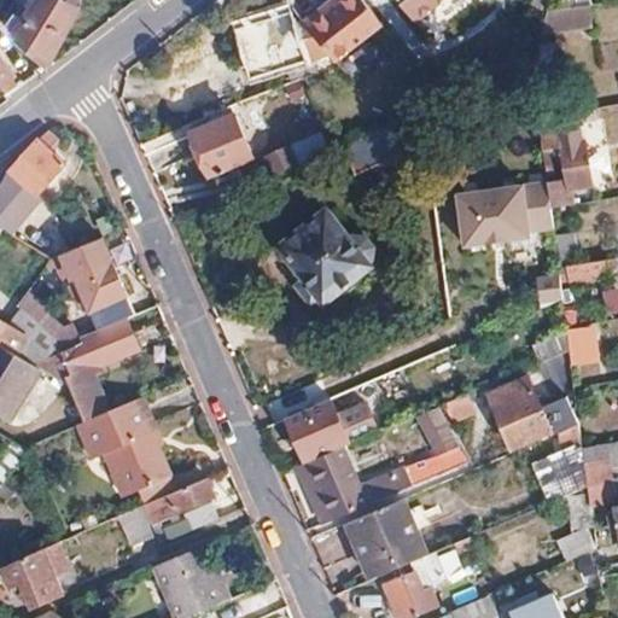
[(50,66),(80,9),(76,6),(80,0),(40,0),(25,22),(15,13),(6,25),(50,66)]
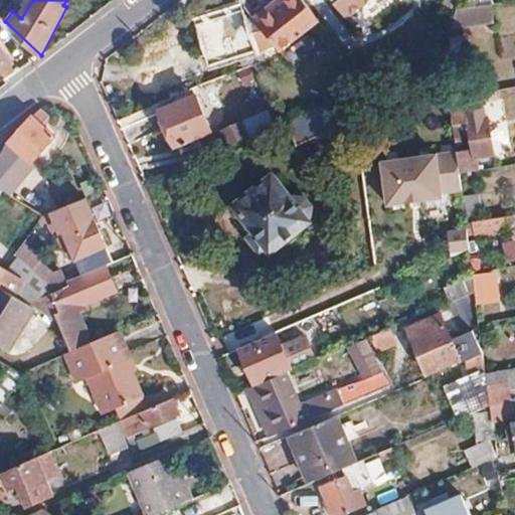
[(253,17),(247,9),(237,11),(234,0),(223,0),(215,2),(221,17),(225,16),(237,56),(256,51),(258,56),(265,55),(263,51),(267,49),(272,59),(281,54),(279,51),(258,23),(253,17)]
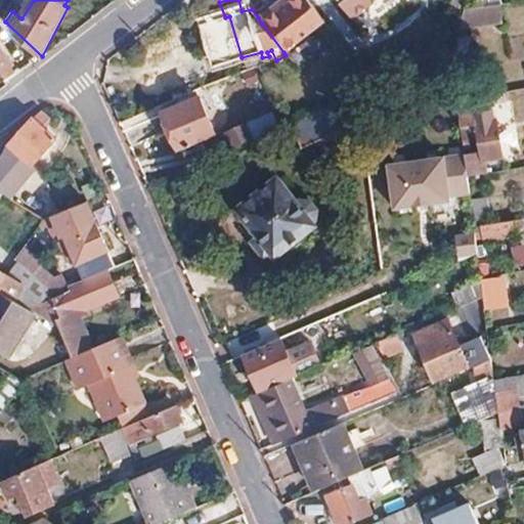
[(281,0),(258,17),(262,24),(289,3),(286,0),(281,0)]
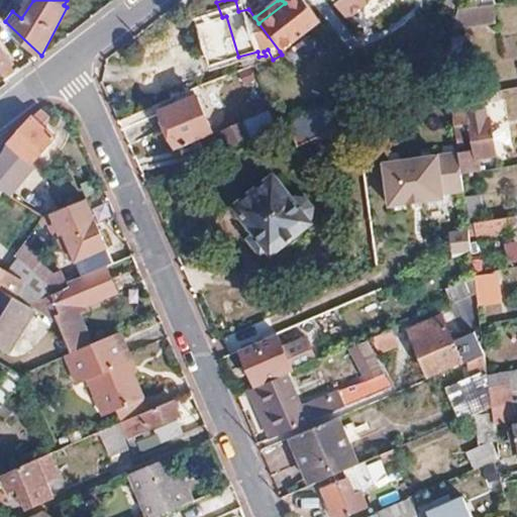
[(280,52),(321,19),(305,0),(282,0),(285,3),(259,23),(280,52)]
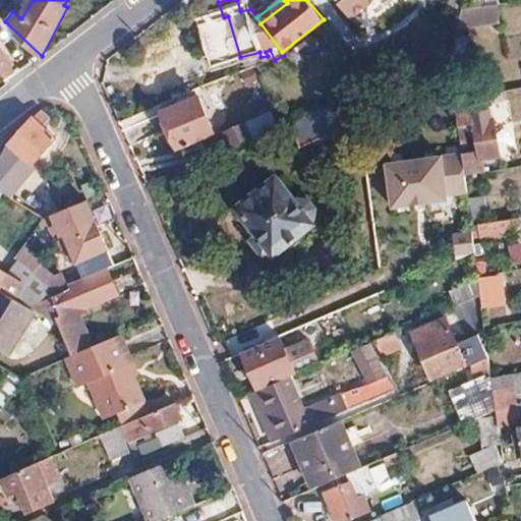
[(332,0),(342,13),(358,0),(332,0)]
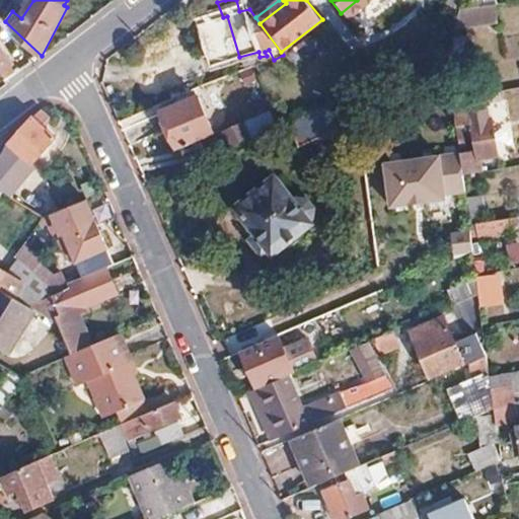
[(460,9),(462,0),(447,0),(445,3),(458,13),(460,10),(460,9)]
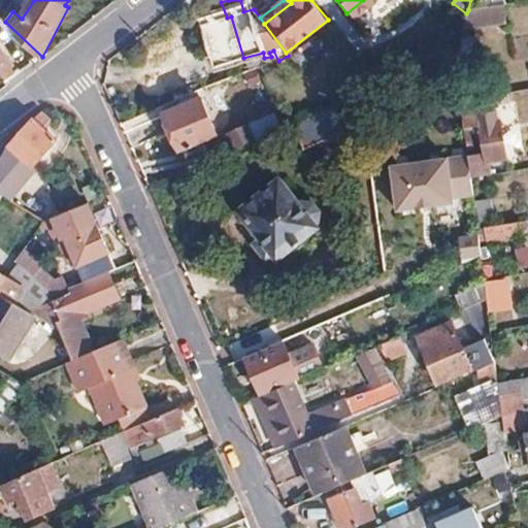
[(475,0),(477,8),(488,7),(487,0),(475,0)]
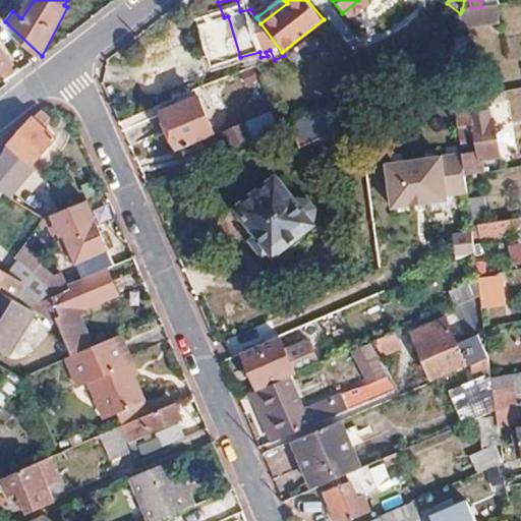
[(499,22),(497,5),(481,7),(471,8),(462,9),(462,10),(460,13),(459,21),(457,27),(499,22)]
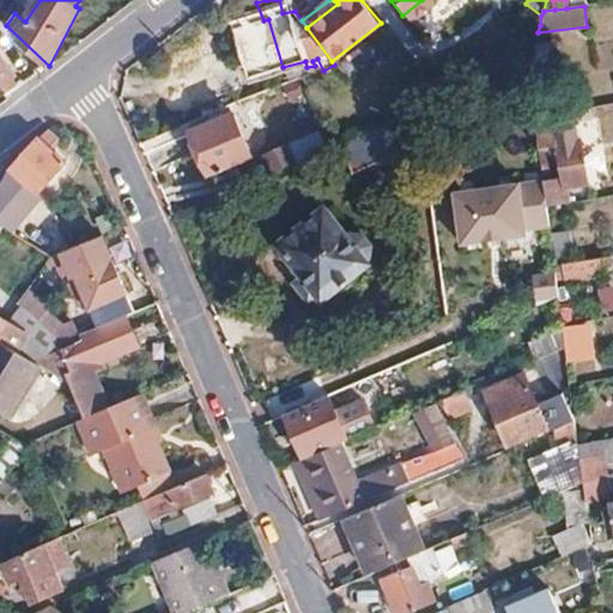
[(0,61),(0,84),(8,96),(19,89),(0,61)]
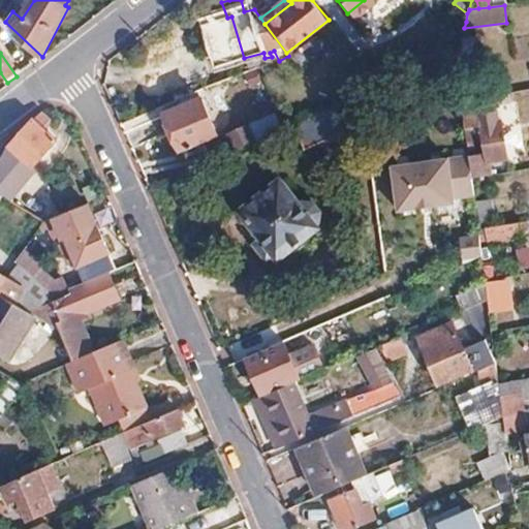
[(201,97),(164,114),(181,152),(218,136),(201,97)]
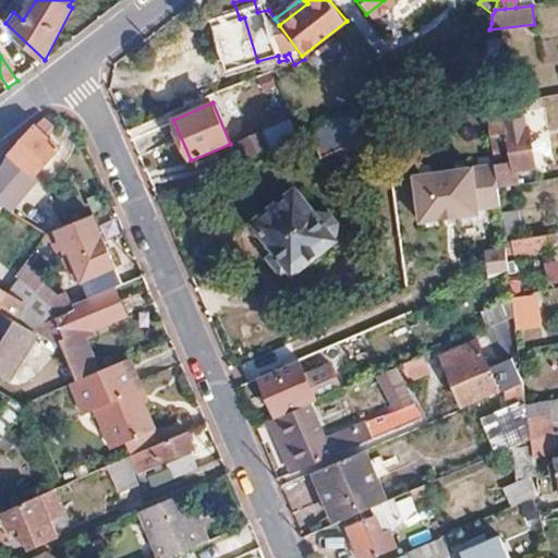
[(376,135),(365,108),(311,132),(322,158),(376,135)]
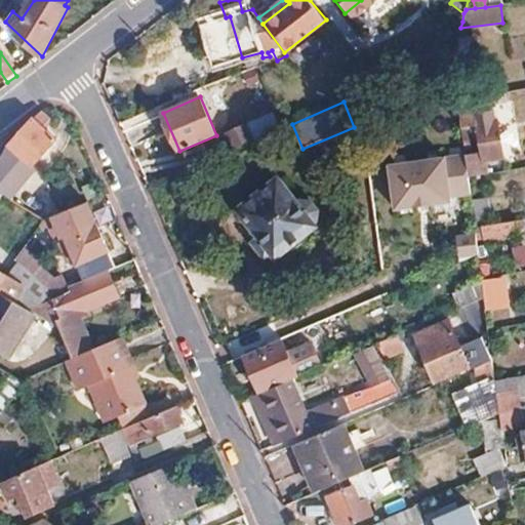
[(473,111),(459,113),(469,176),(488,173),(487,161),(505,158),(498,119),(494,120),(492,104),(473,107),(473,111)]
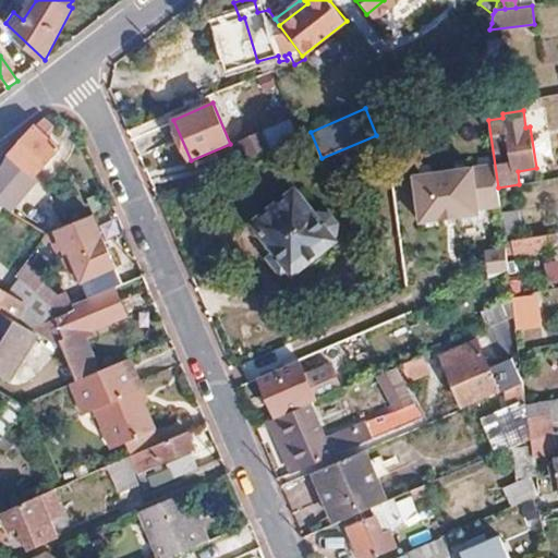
[(240,142),(246,159),(300,136),(292,120),(240,142)]
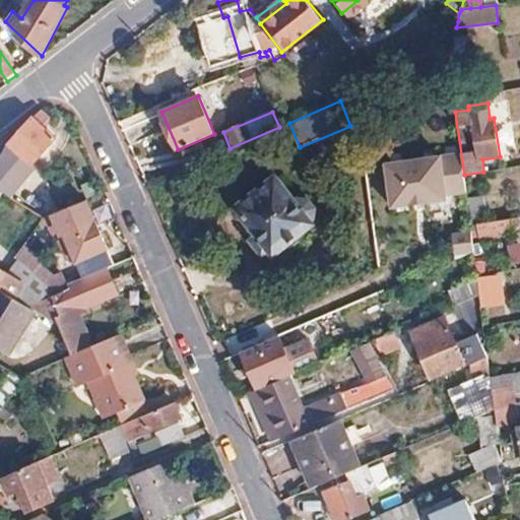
[(8,145),(0,159),(0,191),(12,198),(23,182),(16,175),(28,161),(31,165),(56,137),(33,117),(8,145)]
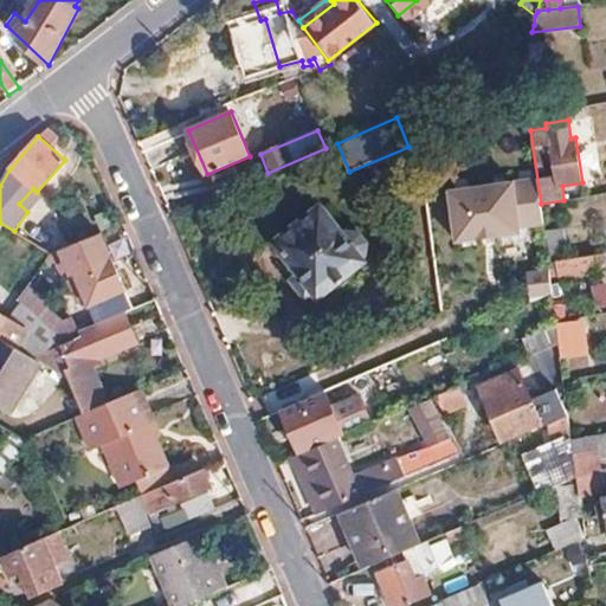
[(533,171),(446,184),(456,245),(526,234),(524,229),(541,226),(533,171)]
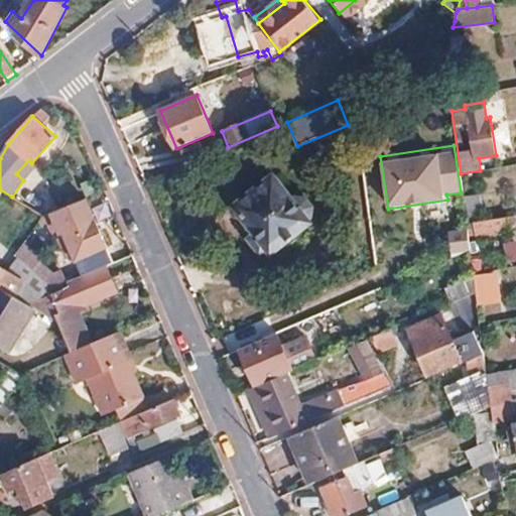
[(291,199),(272,175),(234,207),(255,232),(248,238),(261,255),(267,250),(271,254),(309,224),(307,220),(311,217),(312,208),(305,198),(294,197),(291,199)]
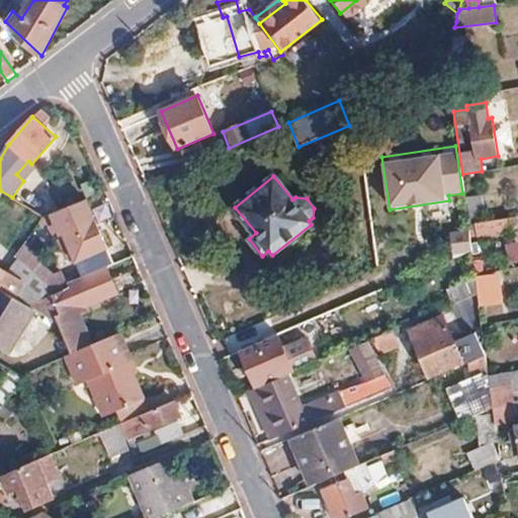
[(96,202),(94,195),(50,213),(61,238),(66,236),(76,262),(107,250),(89,205),(96,202)]
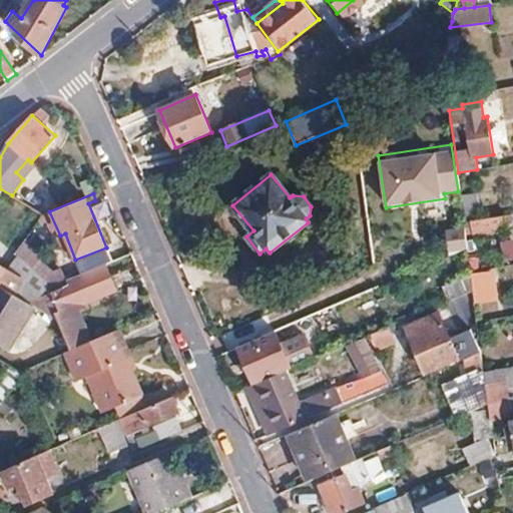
[(477,193),(463,195),(466,220),(480,218),(477,193)]
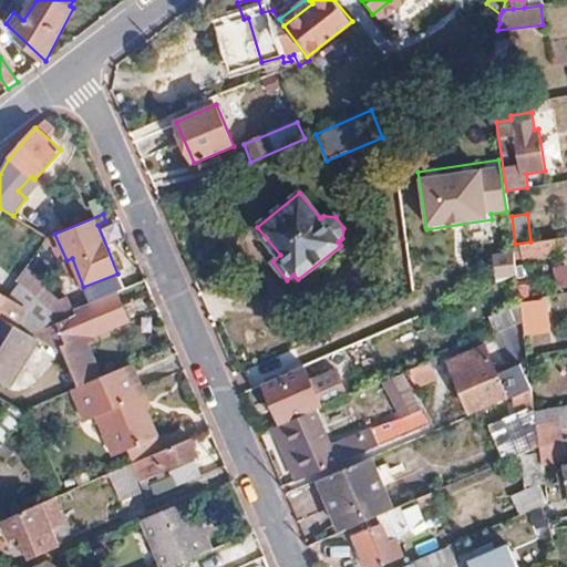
[(59,264),(66,260),(54,234),(47,237),(42,245),(48,249),(51,246),(59,264)]
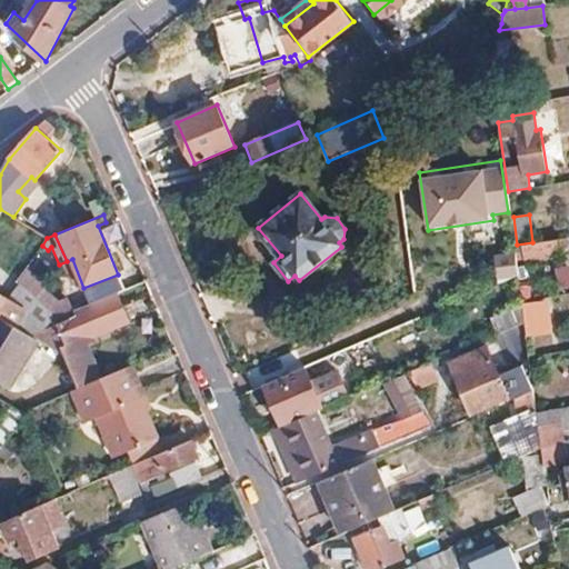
[(568,239),(539,243),(525,246),(527,261),(568,253),(568,239)]
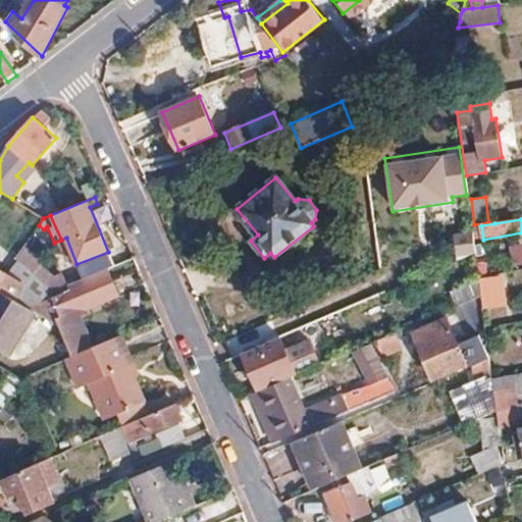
[(66,285),(64,280),(61,273),(53,276),(52,274),(41,266),(44,261),(34,252),(37,249),(28,241),(14,258),(45,284),(50,299),(54,297),(68,291),(66,285)]
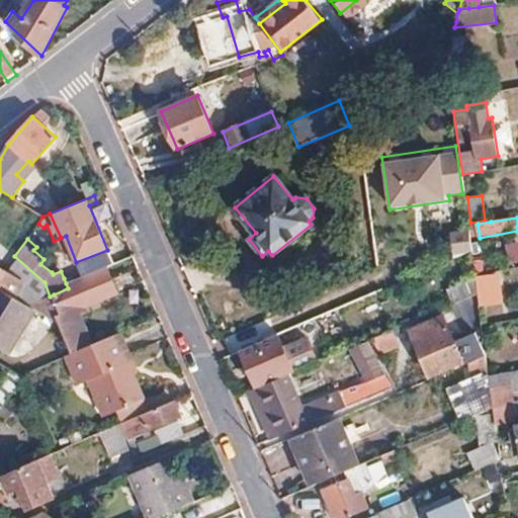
[(476,275),(488,273),(483,250),(472,252),(476,275)]
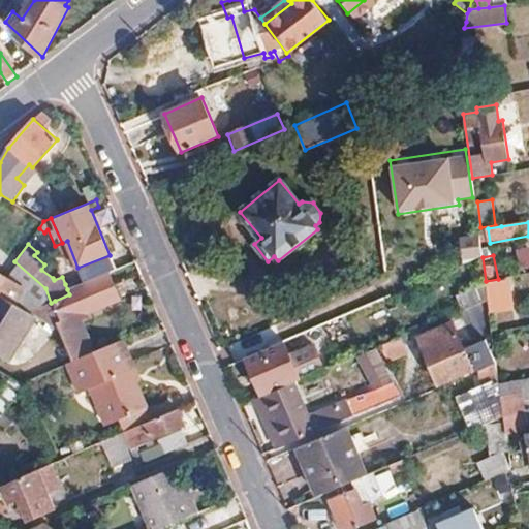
[(112,288),(142,275),(135,259),(105,273),(112,288)]
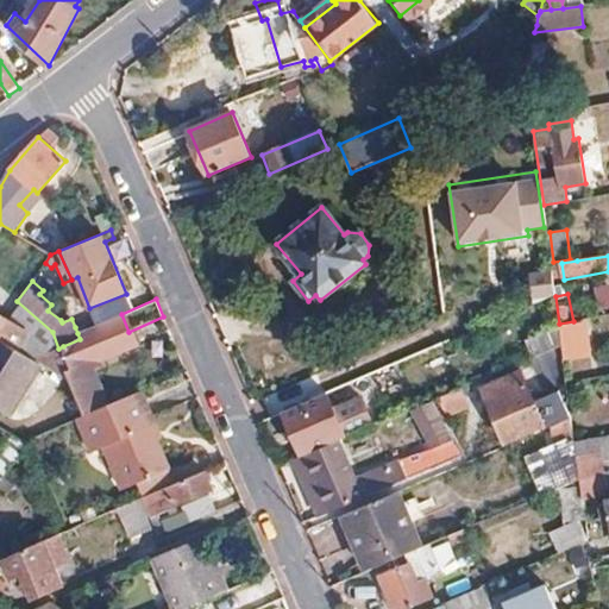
[(594,318),(608,313),(608,299),(590,303),(594,318)]
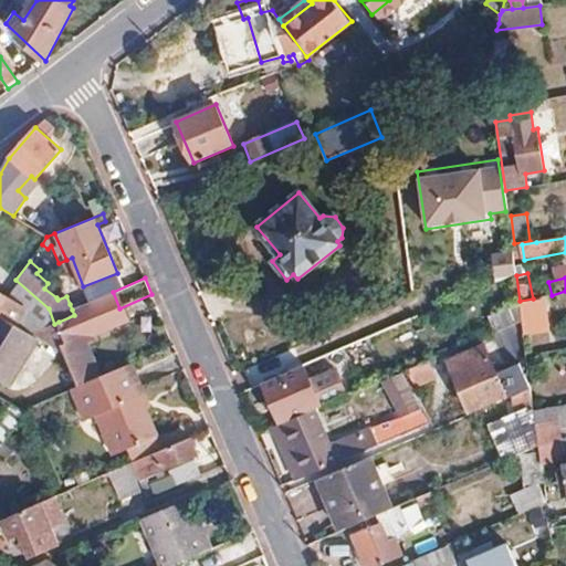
[(0,291),(0,315),(10,322),(22,305),(0,291)]
